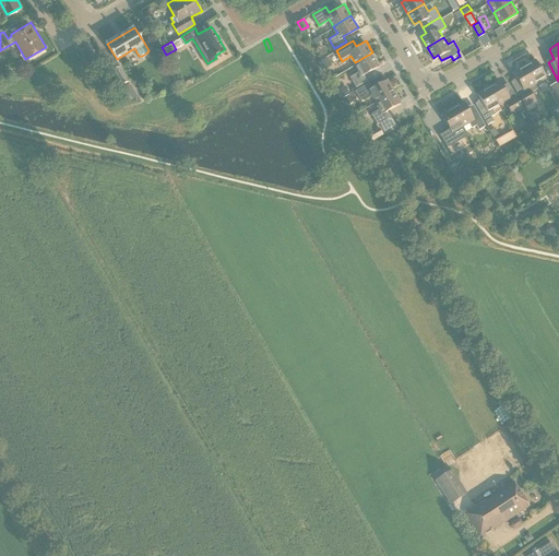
[(372,52),(355,62),(358,70),(351,74),(356,85),(367,79),(364,73),(379,63),(372,52)]
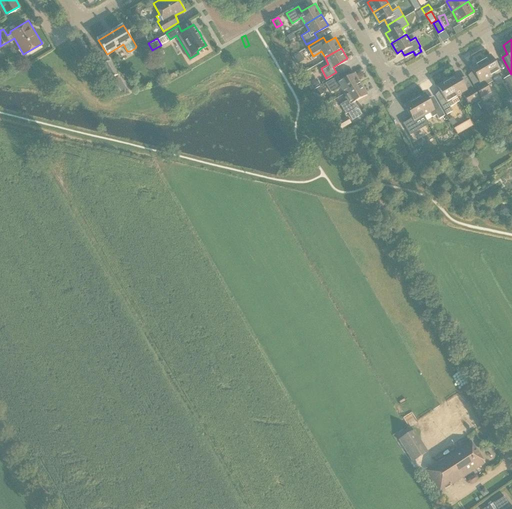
[(304,58),(300,50),(294,54),(298,61),(304,58)]
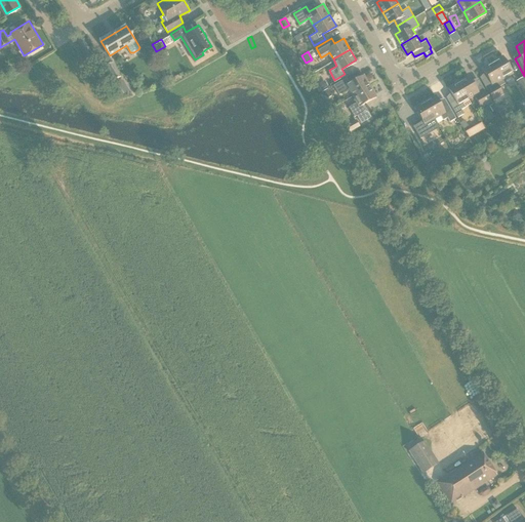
[(492,59),(502,77),(513,72),(502,53),(492,59)]
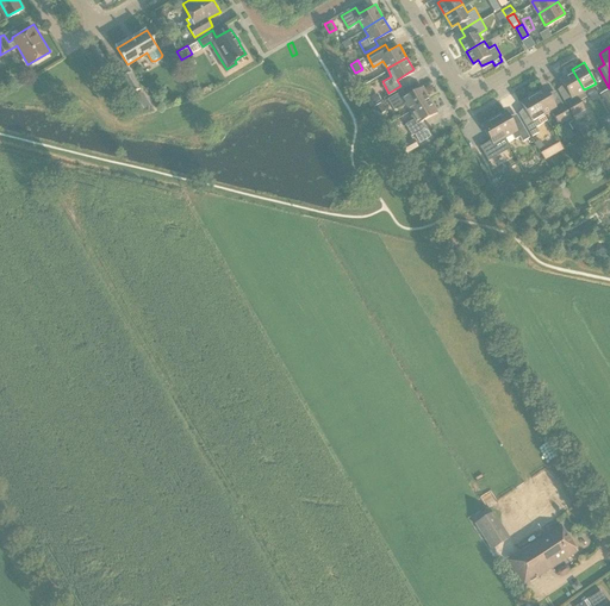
[(586,94),(584,89),(572,69),(560,76),(568,92),(562,95),(573,113),(585,107),(579,98),(586,94)]
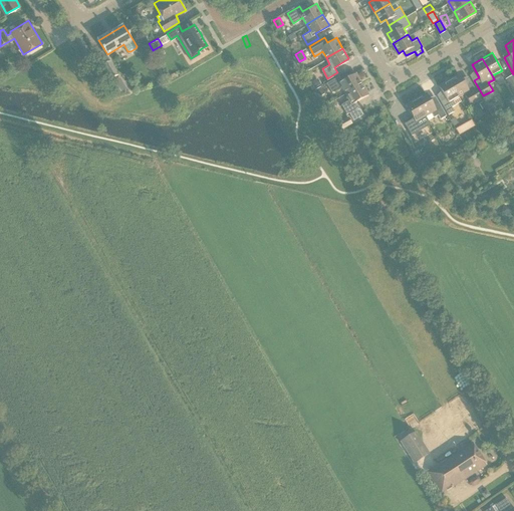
[(110,77),(118,72),(110,59),(102,63),(110,77)]
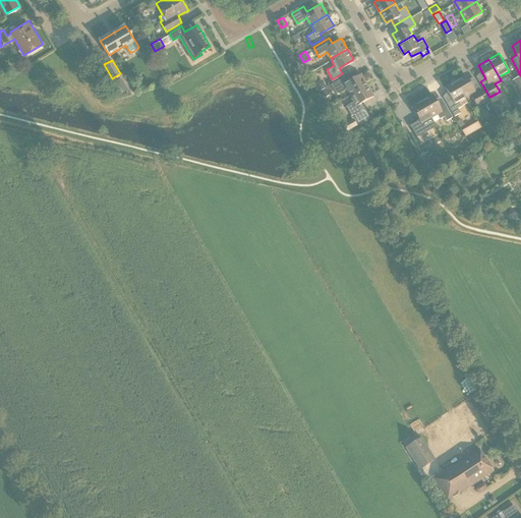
[(344,75),(331,82),(337,92),(346,87),(350,93),(367,83),(360,72),(346,80),(344,75)]
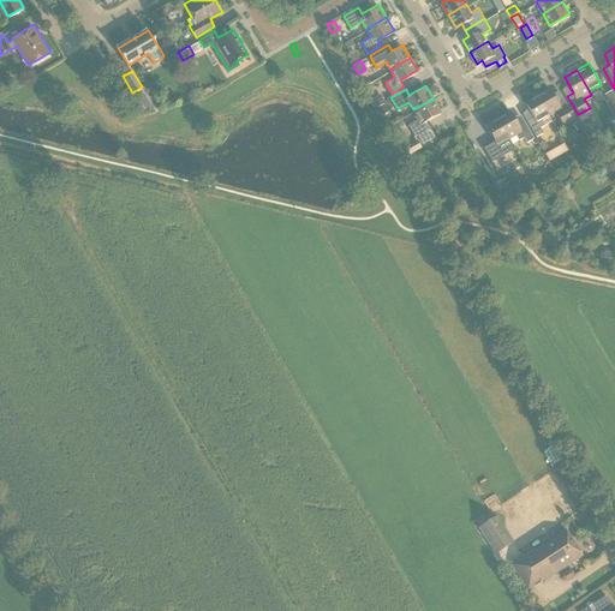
[(549,85),(537,93),(549,114),(555,109),(563,123),(575,115),(565,97),(557,101),(549,85)]
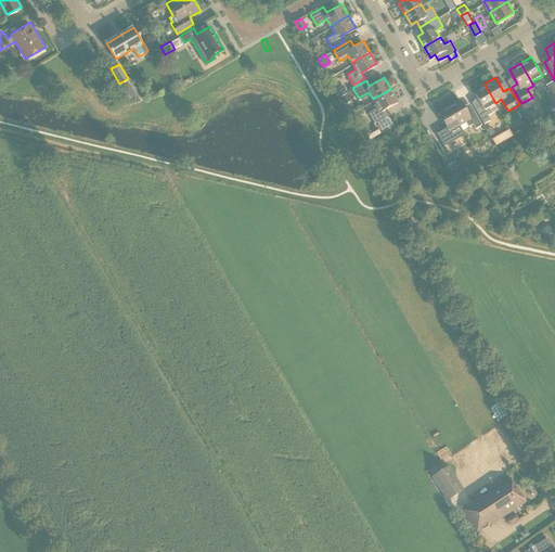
[(554,99),(554,98),(554,82),(553,79),(545,84),(554,99)]
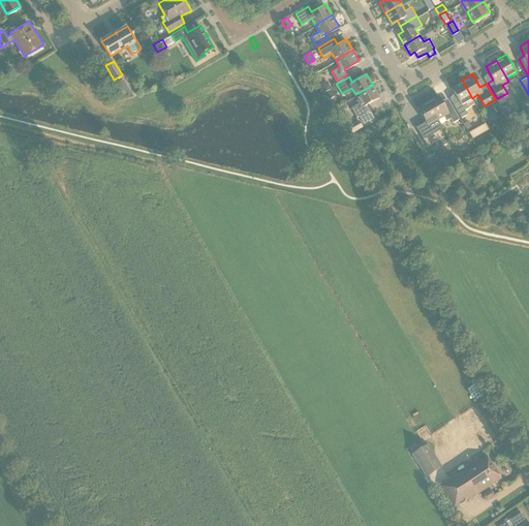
[(112,86),(114,89),(118,97),(130,90),(124,79),(112,86)]
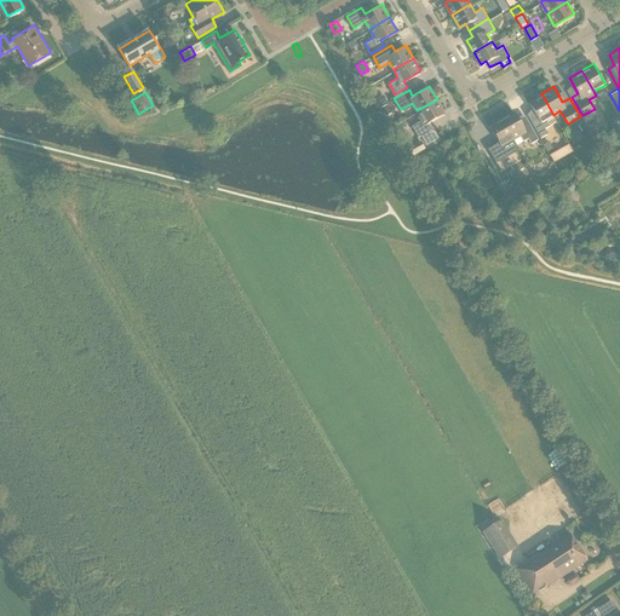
[(388,99),(384,92),(374,97),(379,104),(388,99)]
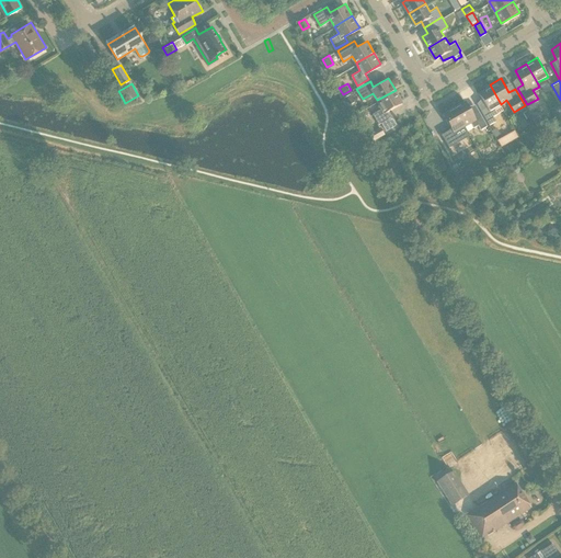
[(490,84),(479,91),(487,105),(480,109),(489,123),(495,118),(493,114),(497,112),(494,107),(501,104),(490,84)]
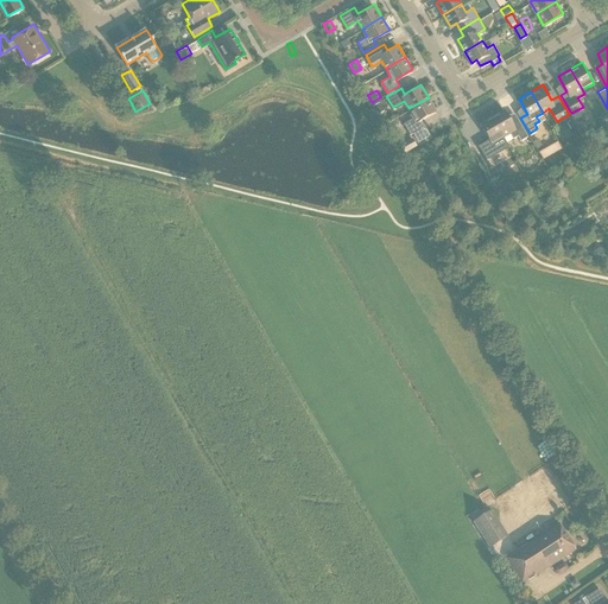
[(413,116),(404,121),(411,133),(413,131),(418,140),(428,134),(423,126),(419,119),(436,109),(429,97),(409,108),(413,116)]
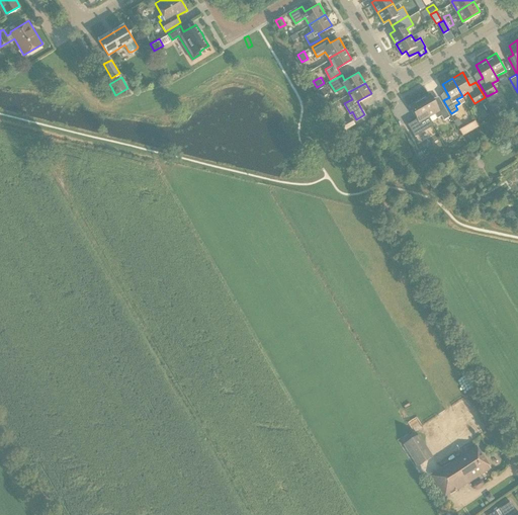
[(327,93),(323,85),(318,88),(322,96),(327,93)]
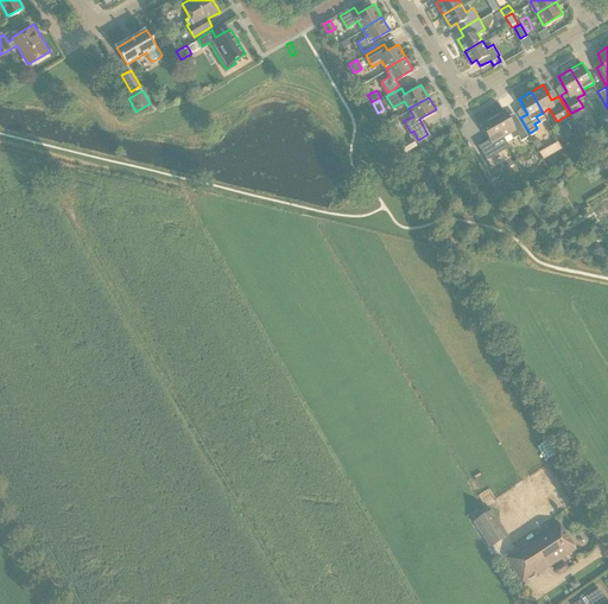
[(504,108),(492,114),(504,135),(510,132),(513,137),(518,133),(520,139),(527,134),(519,119),(512,122),(507,113),(504,108)]
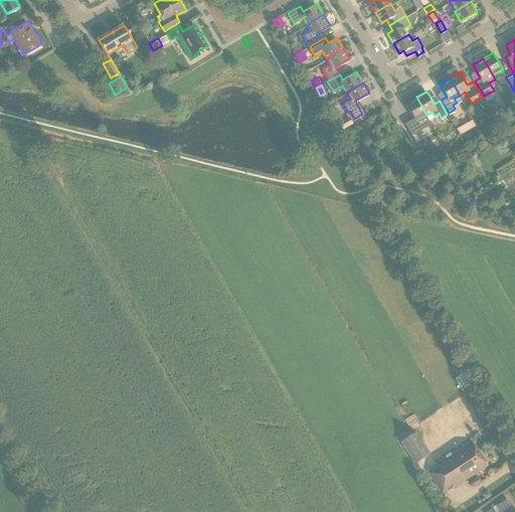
[(413,116),(404,122),(411,134),(412,133),(430,122),(431,123),(432,123),(426,115),(416,97),(406,103),(413,116)]
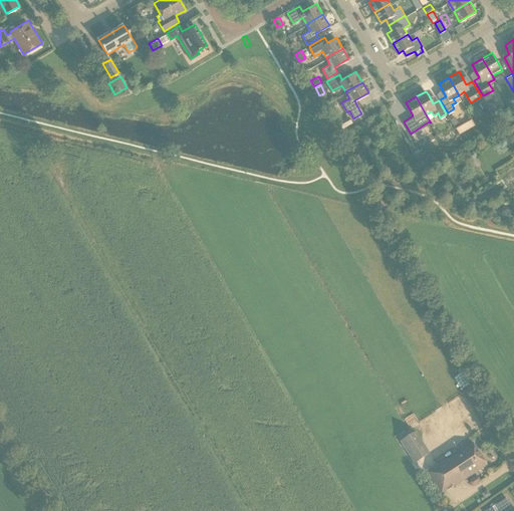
[(499,109),(496,104),(489,108),(492,113),(499,109)]
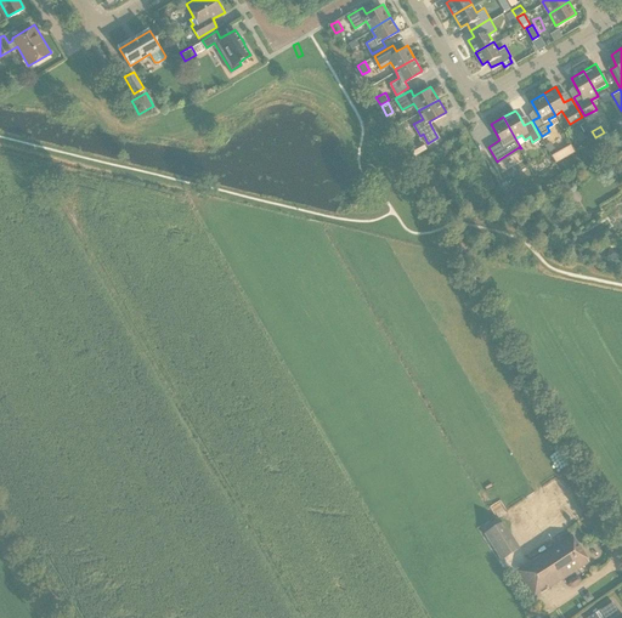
[(427,147),(422,139),(408,146),(413,154),(427,147)]
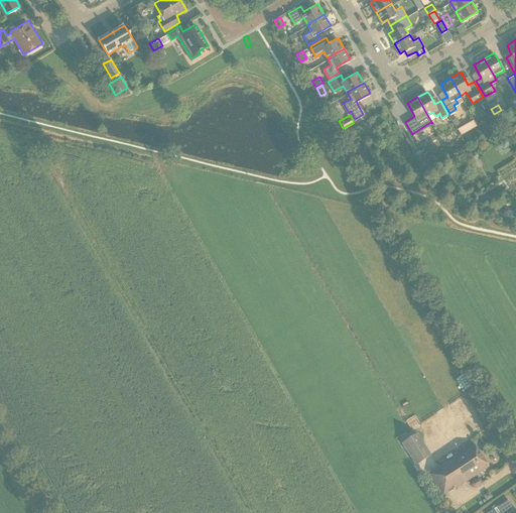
[(473,119),(458,127),(461,133),(476,124),(473,119)]
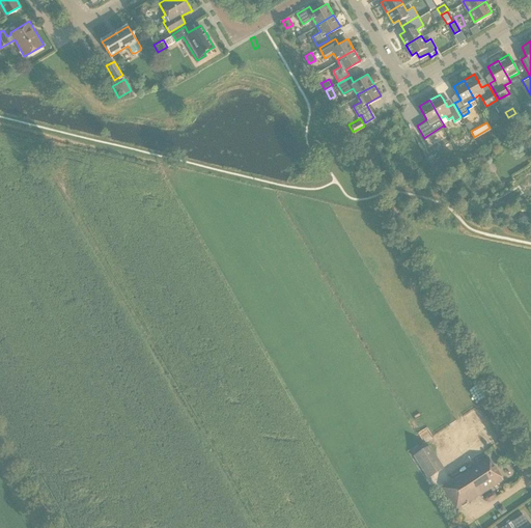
[(413,453),(427,476),(443,466),(428,444),(413,453)]
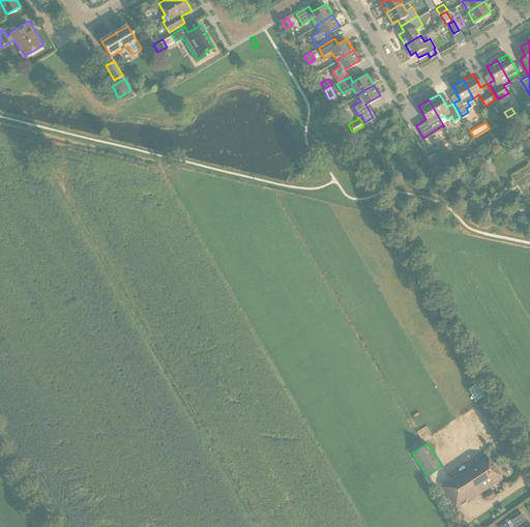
[(440,485),(454,506),(502,475),(488,454),(440,485)]
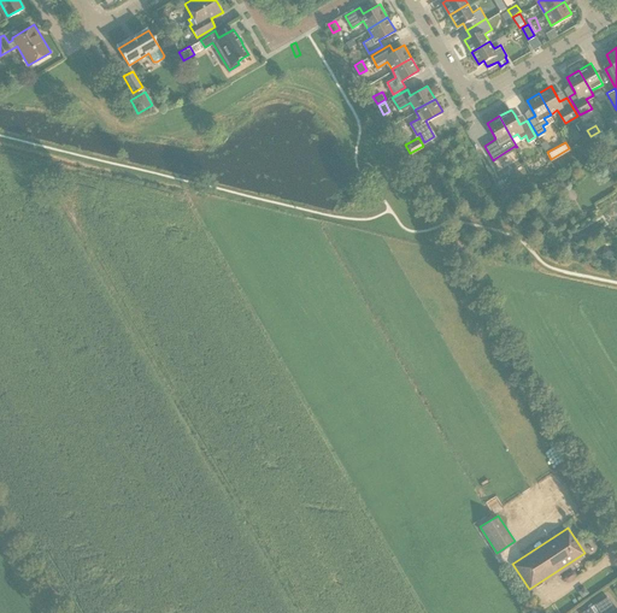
[(581,595),(589,590),(583,582),(576,588),(581,595)]
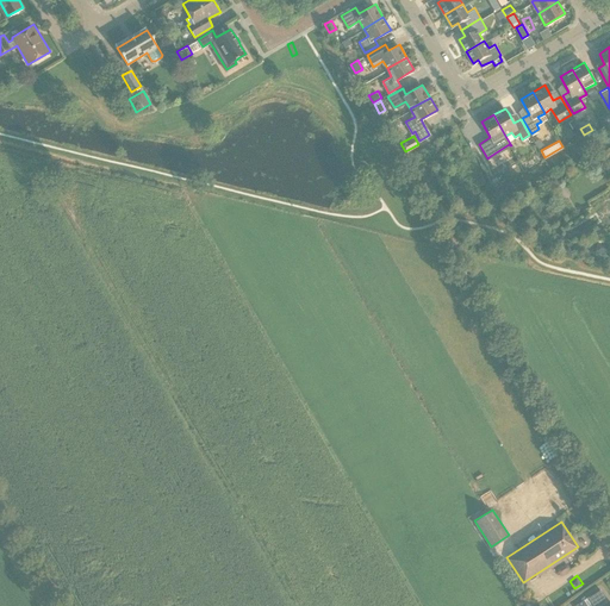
[(609,605),(609,599),(608,601),(599,588),(586,598),(591,605),(609,605)]
